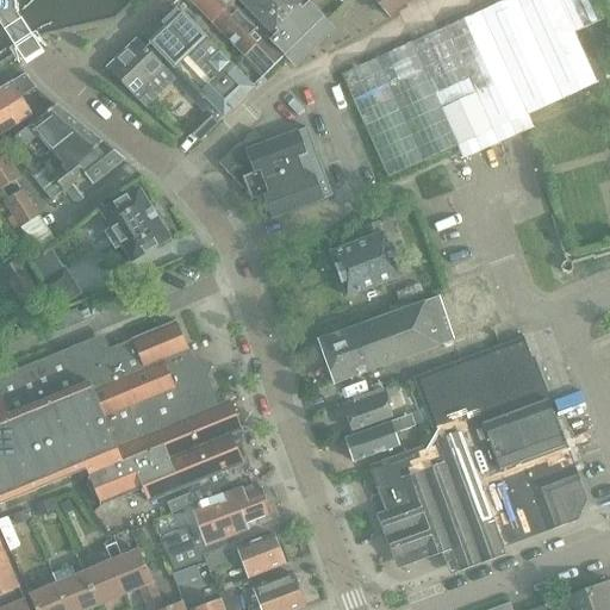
[(187,0),(263,78),(284,57),(269,43),(241,13),(228,0),(187,0)]
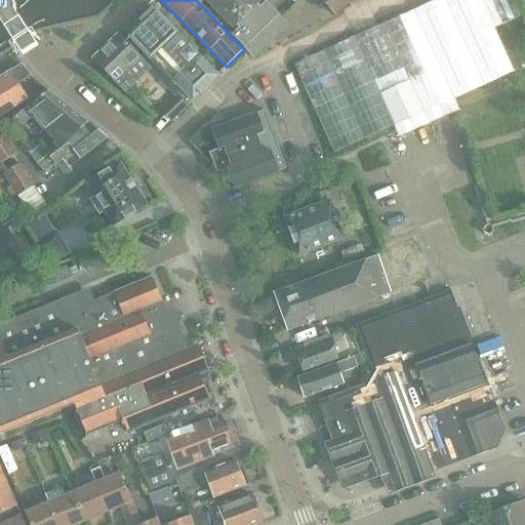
[(207,11),(232,37),(244,49),(278,16),(266,3),(264,5),(257,0),(204,0),(211,7),(207,11)]
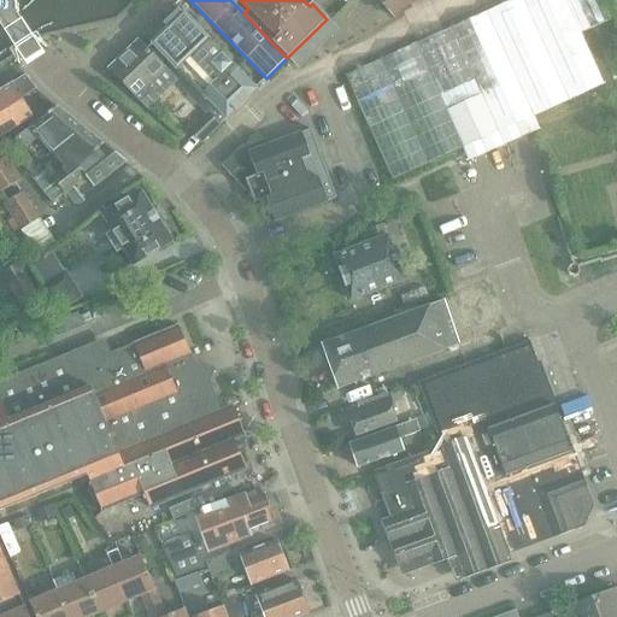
[(616,0),(512,0),(442,33),(346,76),(393,181),(501,131),(534,117),(604,84),(581,34),(598,27),(616,17),(616,0)]
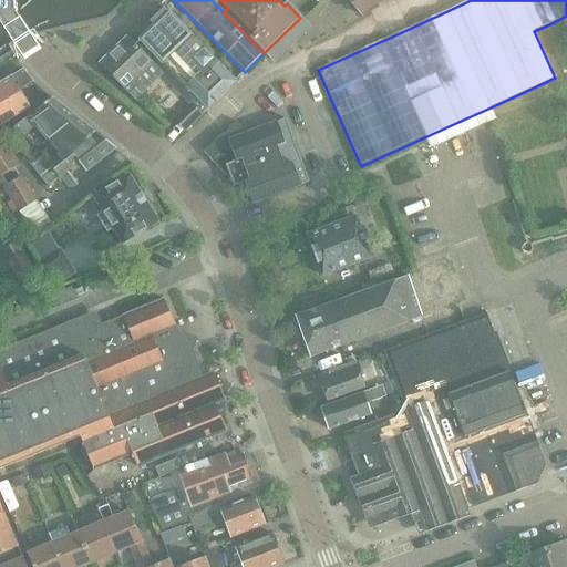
[(346,0),(363,18),(381,0),(346,0)]
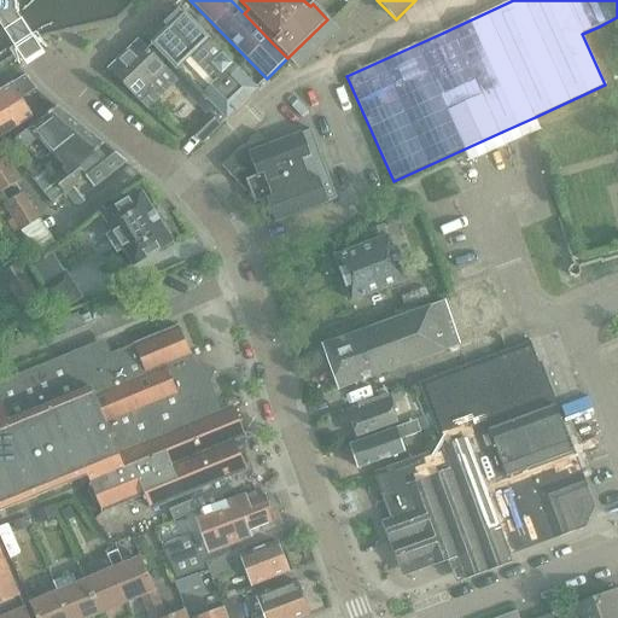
[(207,100),(214,106),(226,120),(256,89),(182,13),(181,16),(176,11),(163,25),(167,29),(150,45),(205,101),(207,100)]
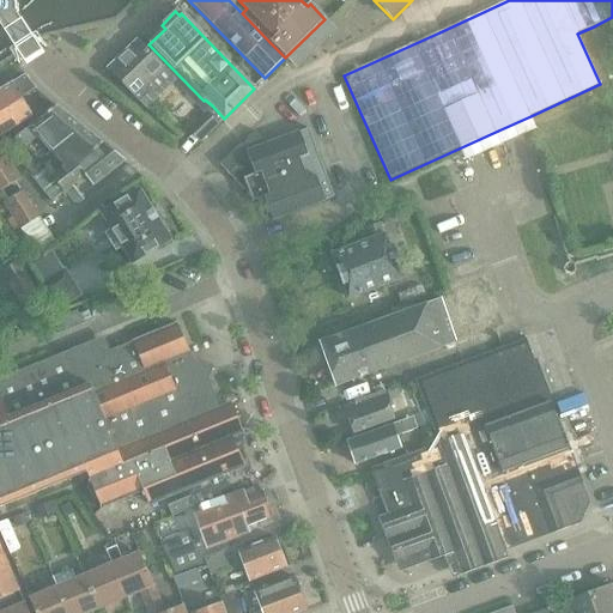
[(146,109),(175,82),(135,42),(108,70),(146,109)]
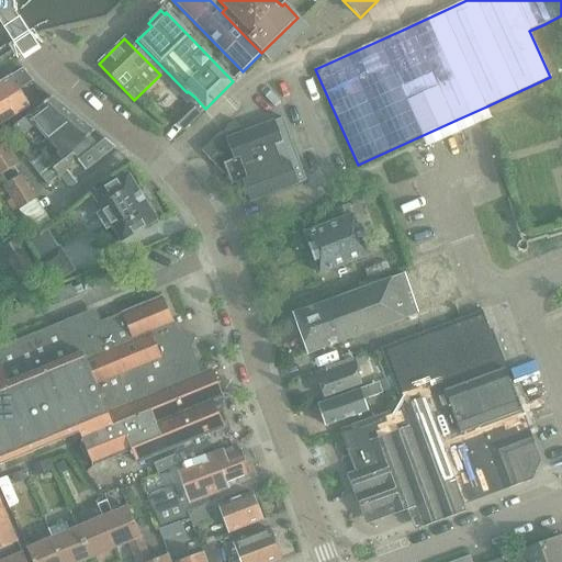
[(0,82),(0,176),(18,165),(0,136),(0,125),(19,114),(31,107),(20,90),(32,81),(22,69),(0,82)]
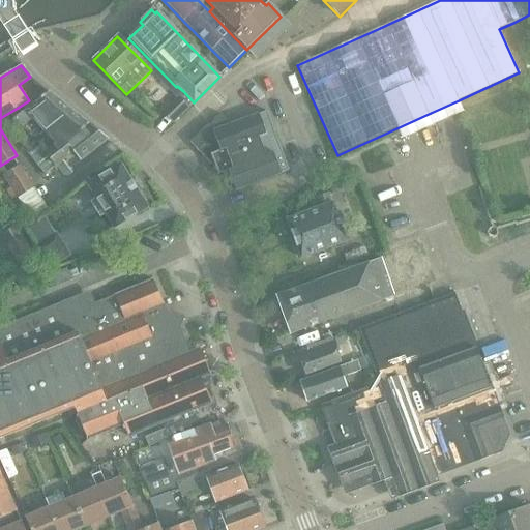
[(183,91),(162,112),(172,123),(194,102),(183,91)]
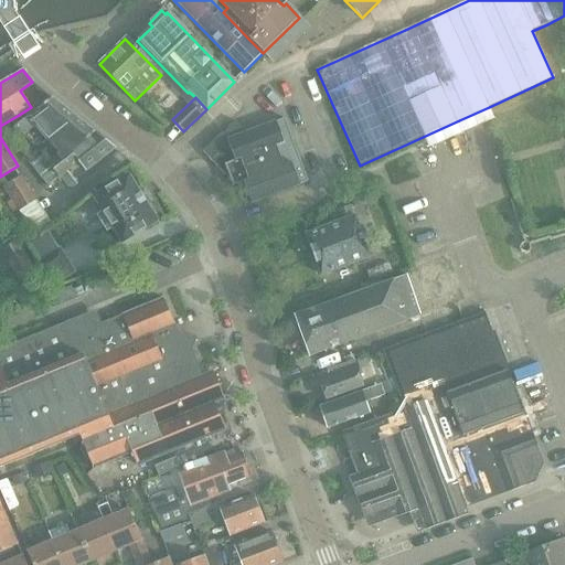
[(36,148),(38,149),(42,156),(50,164),(60,177),(67,187),(73,188),(76,184),(66,172),(78,162),(86,172),(114,149),(52,98),(14,127),(36,148)]
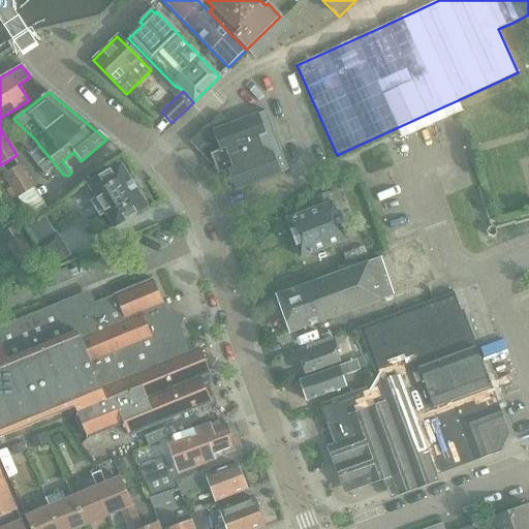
[(235,191),(288,170),(266,112),(229,125),(219,114),(189,142),(203,157),(210,154),(217,175),(227,172),(235,191)]
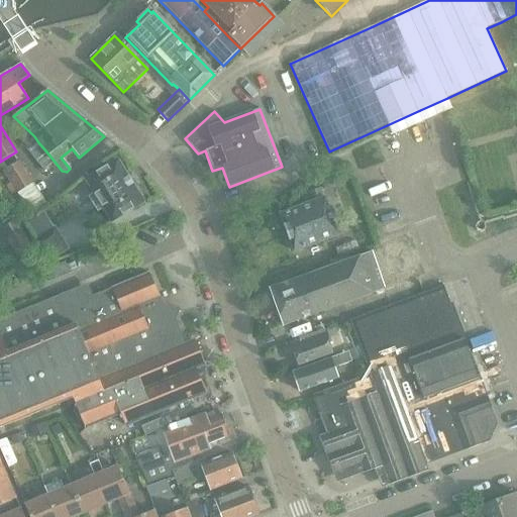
[(45,150),(38,142),(27,150),(43,171),(55,162),(45,150)]
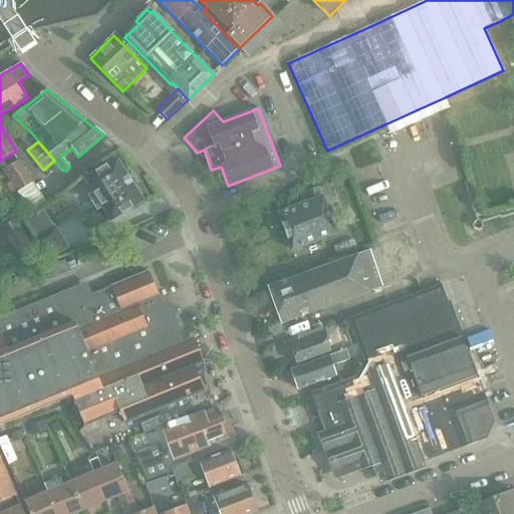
[(20,161),(2,171),(16,194),(18,193),(32,184),(33,183),(20,161)]
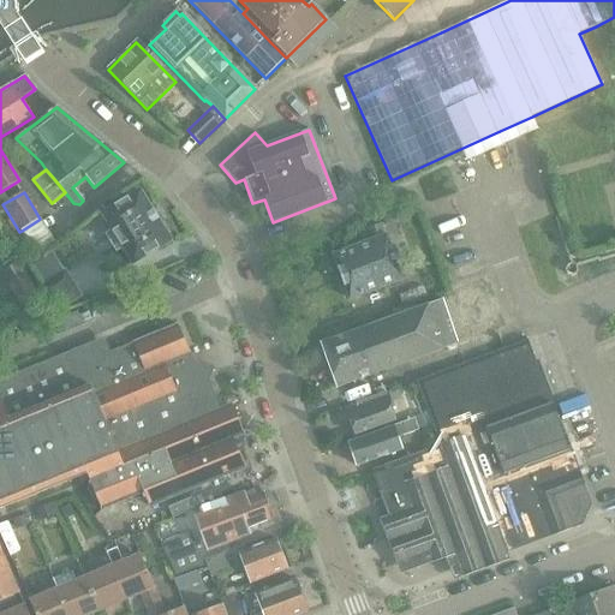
[(139,192),(102,214),(111,230),(105,234),(115,252),(121,248),(131,263),(168,240),(139,192)]
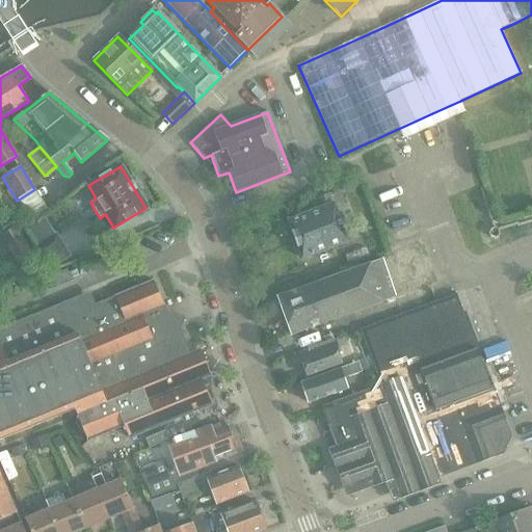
[(301,259),(348,241),(329,193),(316,198),(319,208),(287,220),(301,259)]
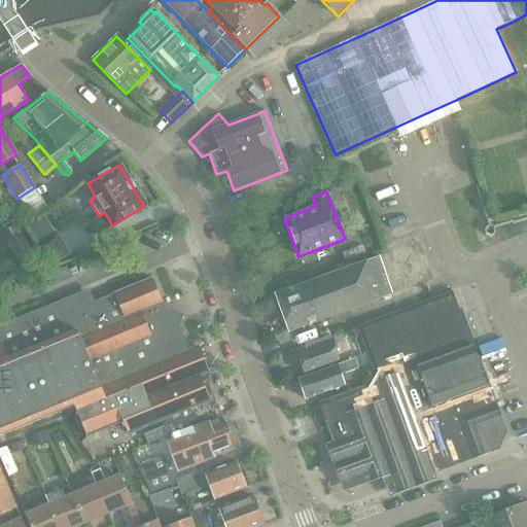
[(34,252),(16,224),(4,234),(10,244),(9,244),(20,260),(34,252)]
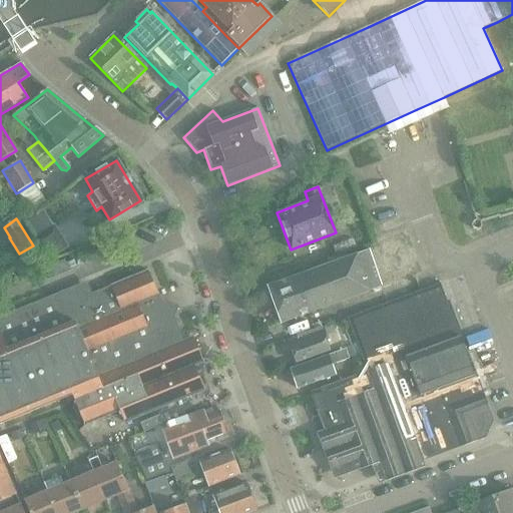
[(479,227),(481,227),(482,226),(483,225),(484,224),(485,223),(484,221),(484,220),(483,219),(481,218),(480,218),(479,218),(477,219),(476,220),(476,222),(476,223),(476,224),(477,226),(478,226),(479,227)]
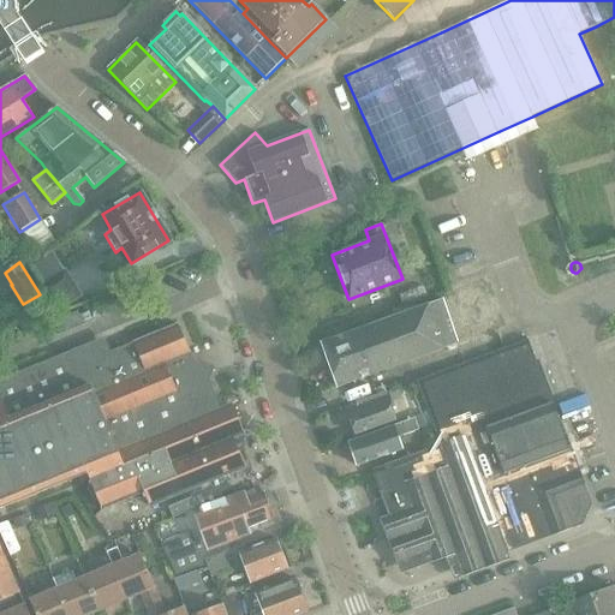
[(64,272),(49,281),(40,287),(54,311),(79,297),(64,272)]
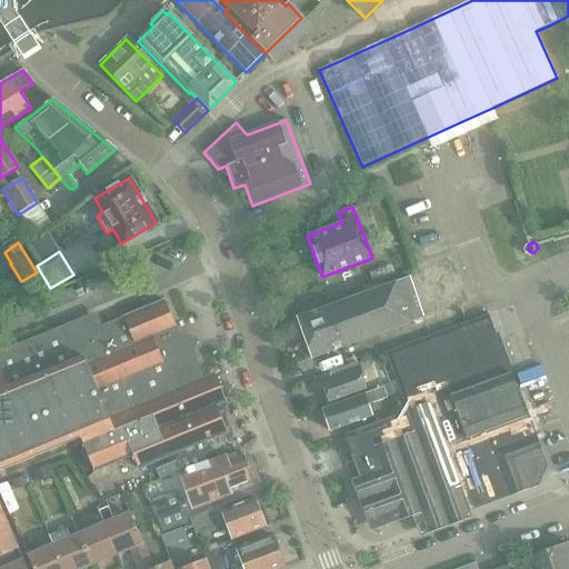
[(445,265),(297,319),(311,359),(460,306),(445,265)]
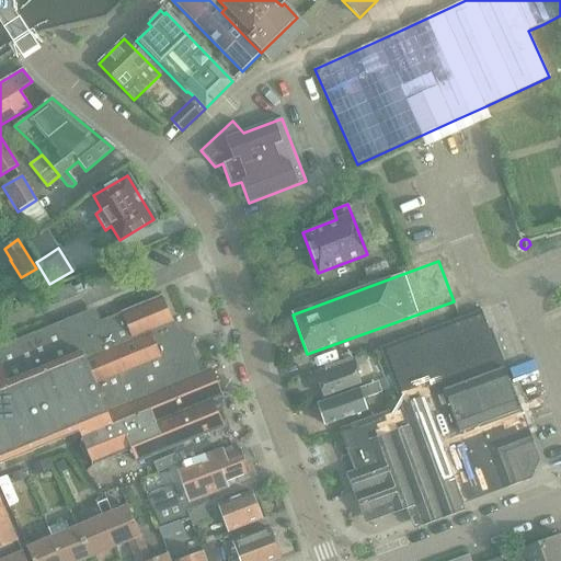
[(368,281),(389,274),(385,263),(364,271),(368,281)]
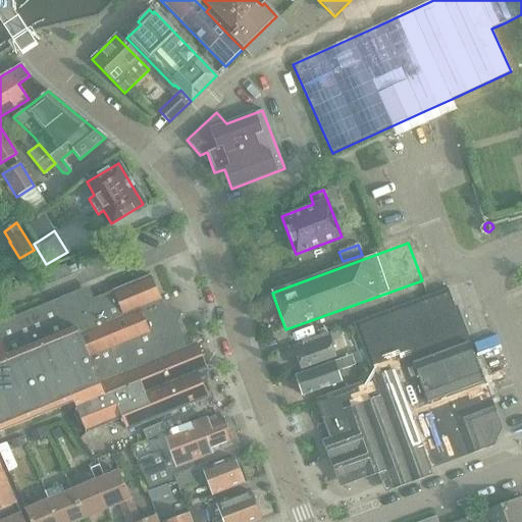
[(64,265),(44,273),(49,284),(69,276),(64,265)]
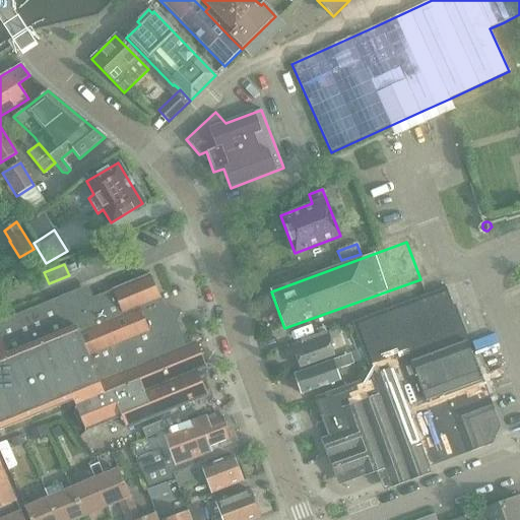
[(149,274),(92,298),(87,285),(0,320),(0,430),(73,401),(86,432),(122,416),(127,429),(205,396),(196,371),(205,368),(195,342),(185,345),(176,321),(173,322),(170,315),(161,312),(163,309),(161,305),(149,274)]
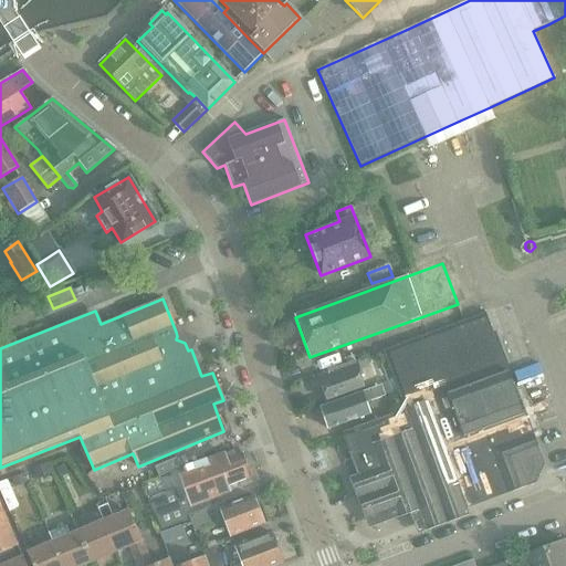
[(538,457),(507,371),(484,314),(463,322),(383,352),(405,409),(341,432),(373,519),(415,502),(422,524),(465,506),(533,482),(541,465),(538,457)]
